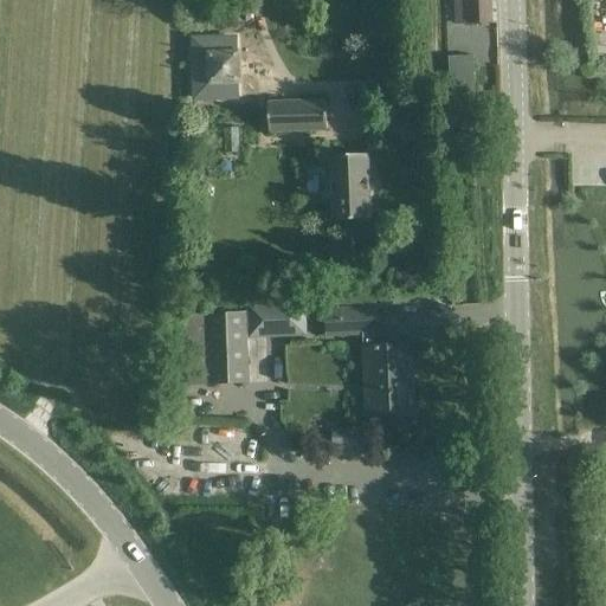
[(453,0),(455,25),(469,24),(492,24),(491,0),(453,0)]
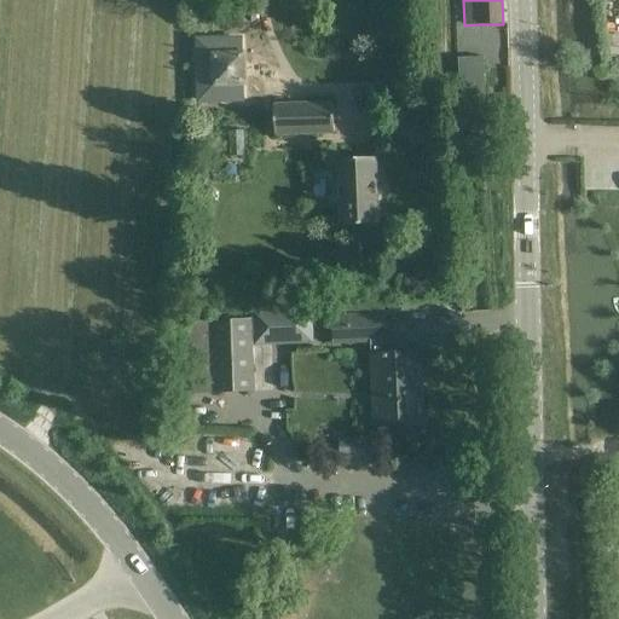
[(248,87),(247,52),(212,53),(213,88),(248,87)]
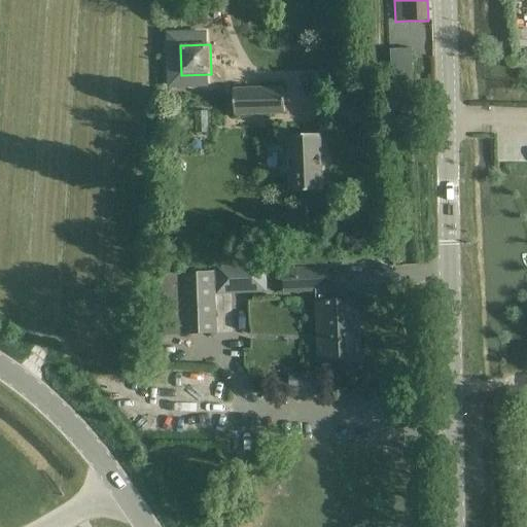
[(413,80),(412,49),(390,50),(391,81),(413,80)]
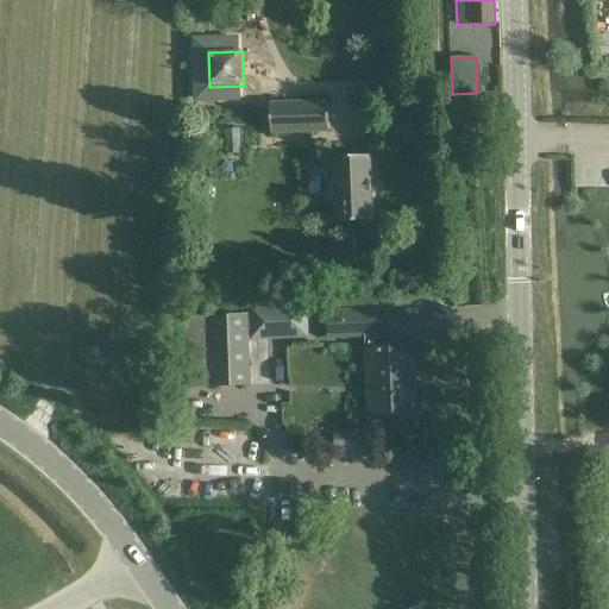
[(270,135),(328,132),(327,101),(269,104),(270,135)]
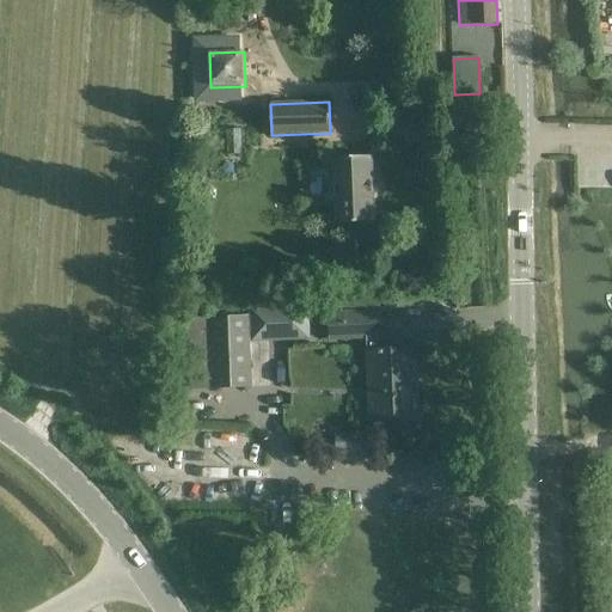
[(338,222),(372,220),(369,157),(336,158),(338,222)]
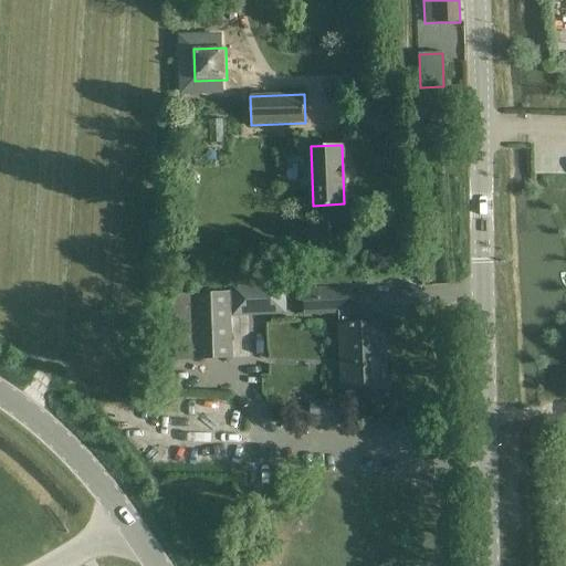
[(342,314),(345,386),(386,384),(384,323),(348,324),(348,313),(353,313),(352,287),(304,289),(305,314),(342,314)]
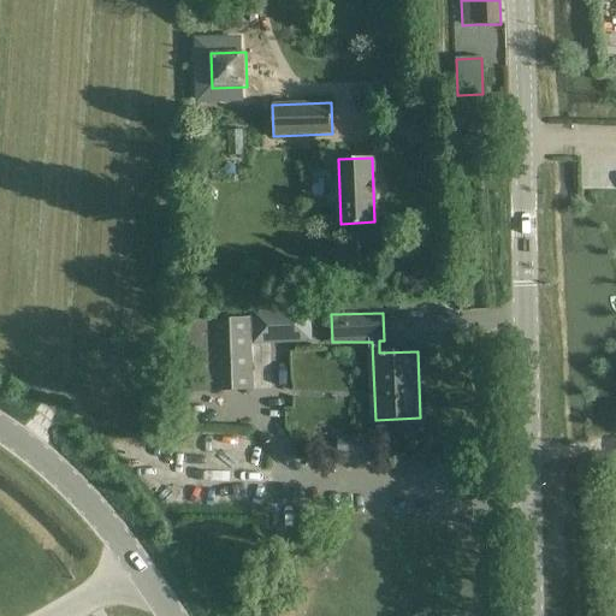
[(286,314),(253,315),(254,343),(288,342),(286,314)]
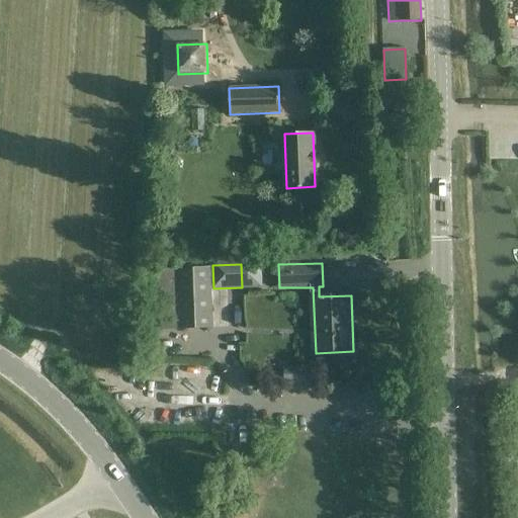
[(212,328),(210,267),(177,268),(179,329),(212,328)]
